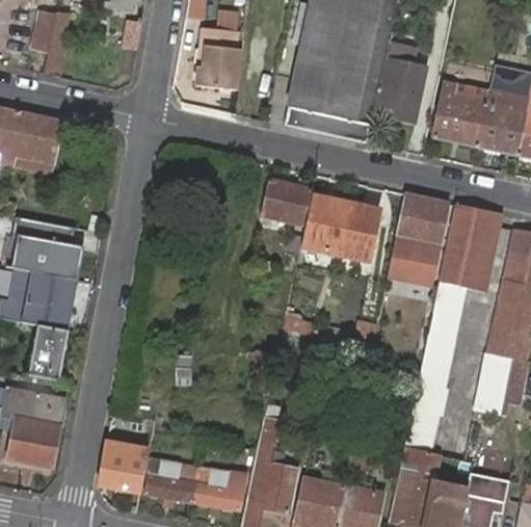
[(189,0),(186,16),(204,19),(206,0),(189,0)]
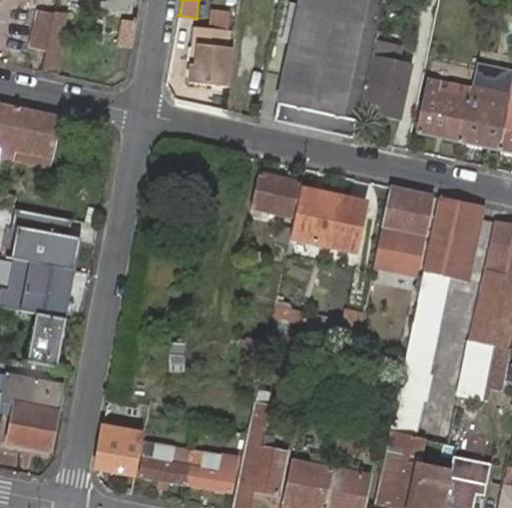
[(300,0),(273,117),(354,135),(381,0),(300,0)]
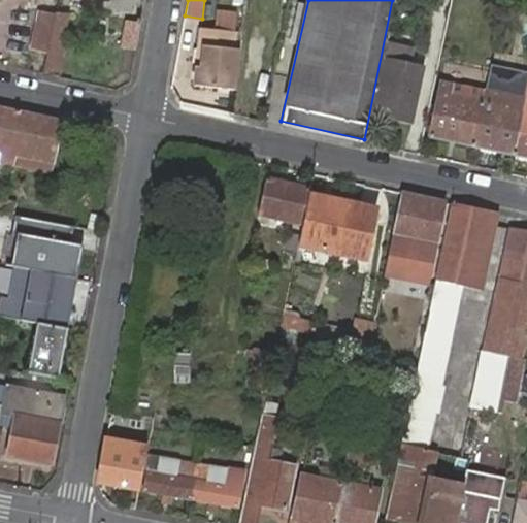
[(216,21),(237,23),(239,4),(217,2),(216,21)]
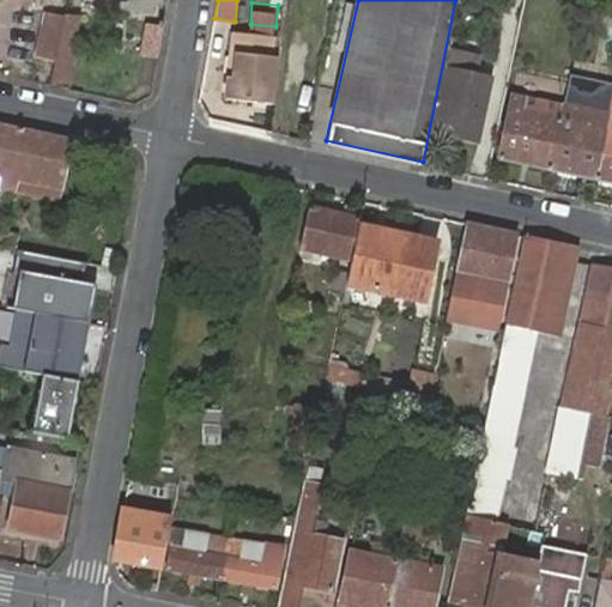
[(55,61),(65,13),(48,10),(37,58),(55,61)]
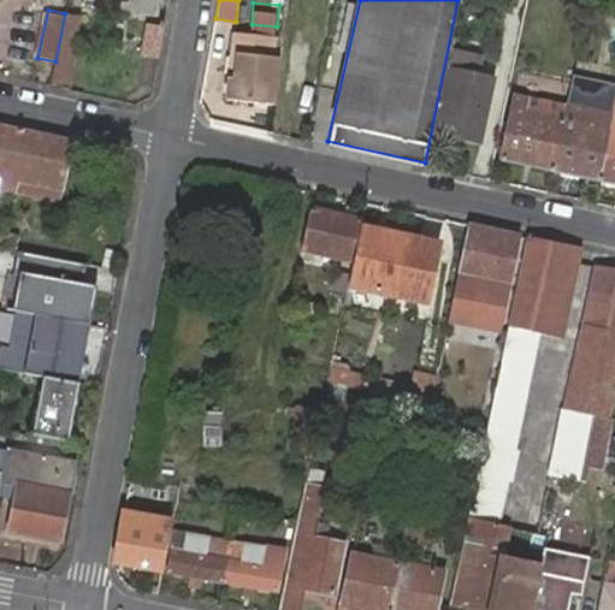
[(49,86),(67,89),(80,43),(74,41),(78,16),(65,13),(55,61),(49,86)]
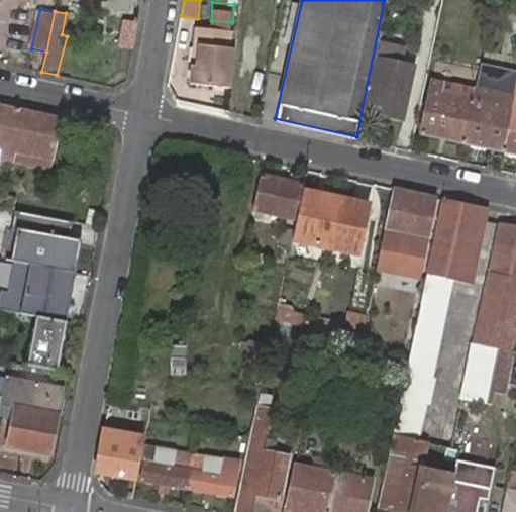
[(123,42),(134,44),(138,21),(134,21),(135,16),(128,15),(123,42)]
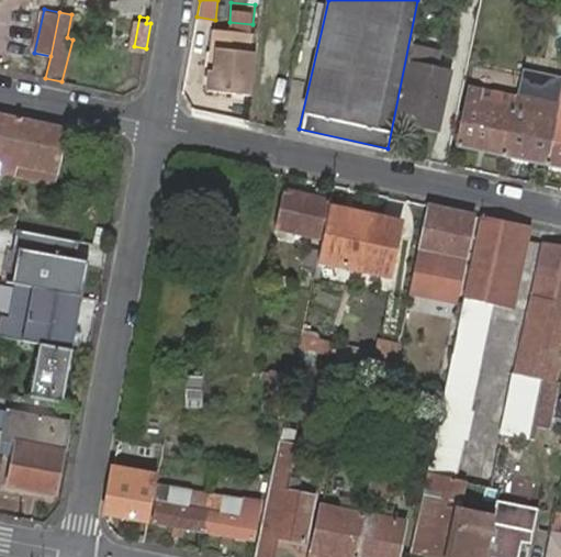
[(206,86),(249,95),(257,57),(253,54),(248,55),(251,34),(217,29),(214,47),(219,48),(215,68),(210,67),(206,86)]
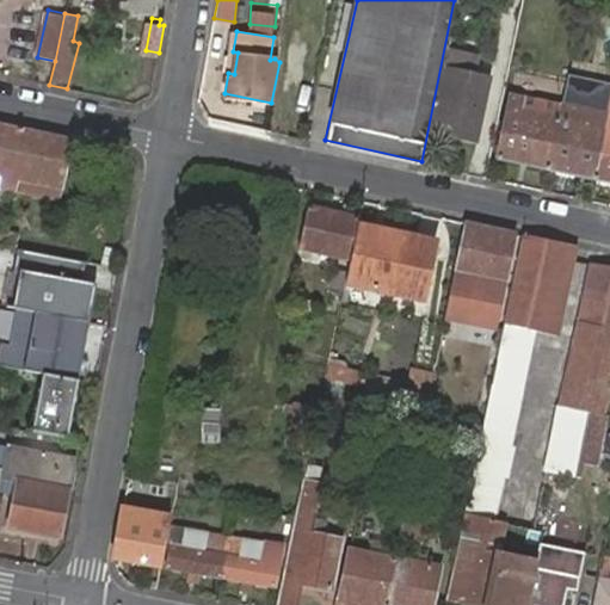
[(450,44),(445,67),(474,72),(479,50),(450,44)]
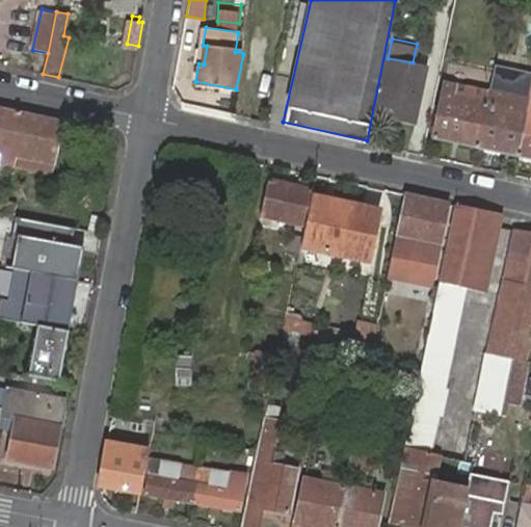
[(413,62),(388,58),(377,111),(418,121),(430,67),(413,62)]
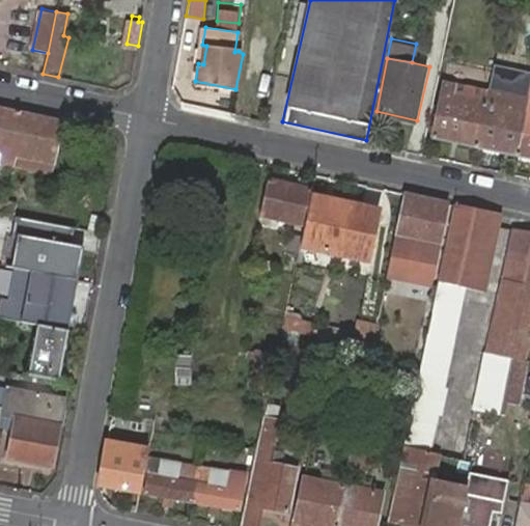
[(492,80),(492,68),(450,65),(450,78),(492,80)]
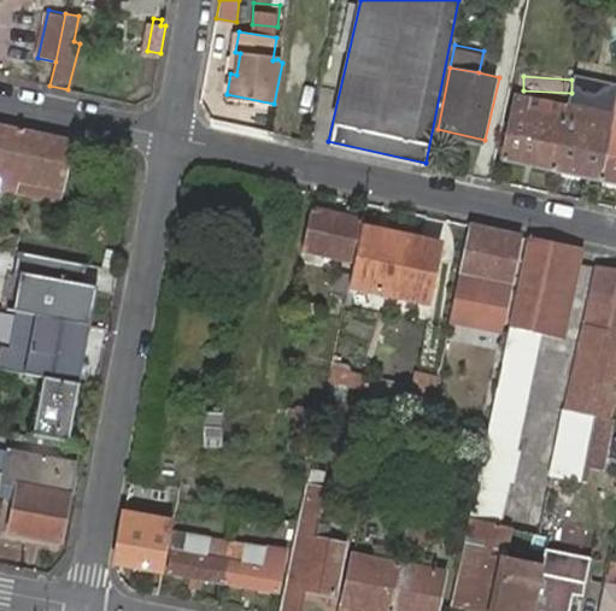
[(504,157),(553,168),(567,103),(559,100),(557,115),(526,109),(529,95),(517,93),(504,157)]
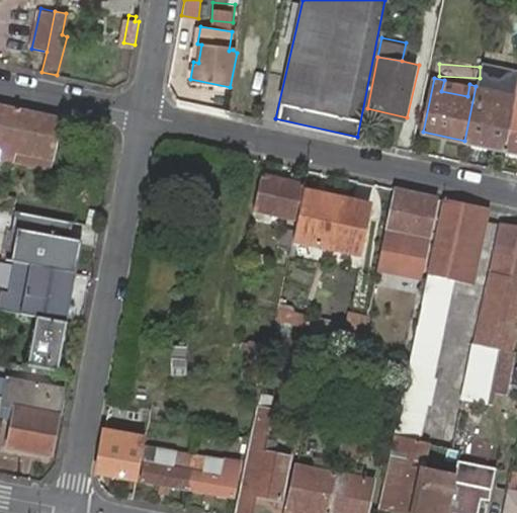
[(467,96),(469,84),(444,80),(441,91),(467,96)]
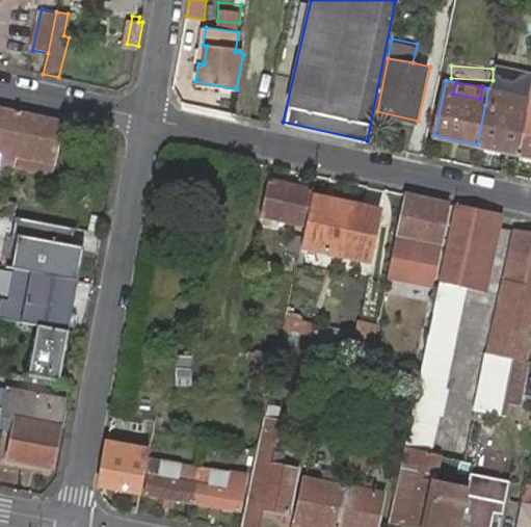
[(488,88),(477,145),(518,153),(530,97),(530,91),(489,82),(488,88)]
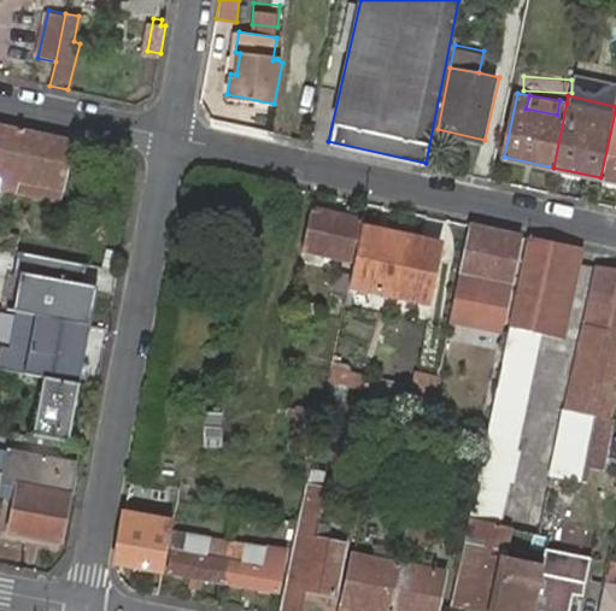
[(615,112),(600,177),(615,181),(615,112)]
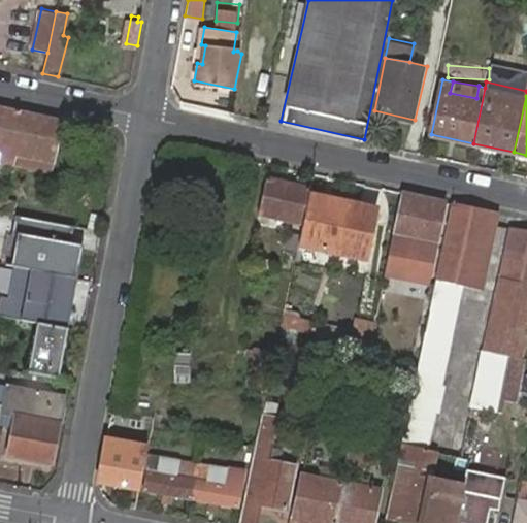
[(0,159),(7,161),(19,110),(0,105),(0,159)]
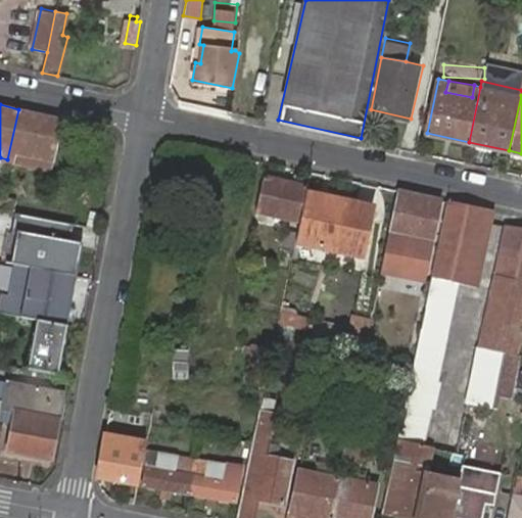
[(51,157),(61,119),(18,109),(7,159),(14,160),(16,149),(51,157)]
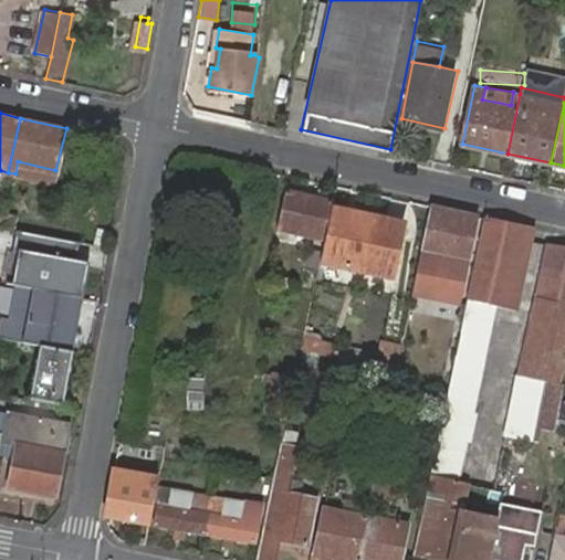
[(53,182),(55,170),(18,161),(16,173),(53,182)]
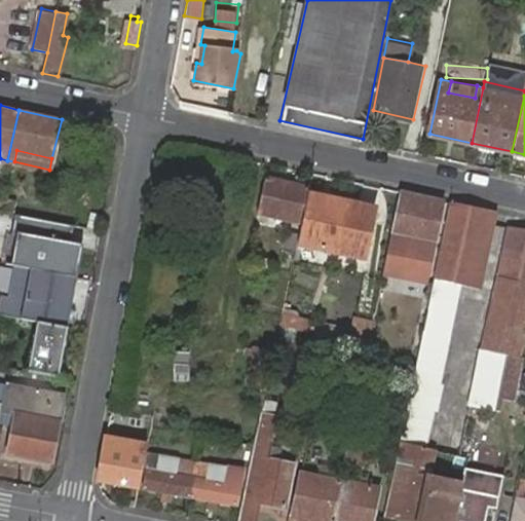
[(308,181),(267,173),(259,208),(300,218),(306,191),(308,181)]
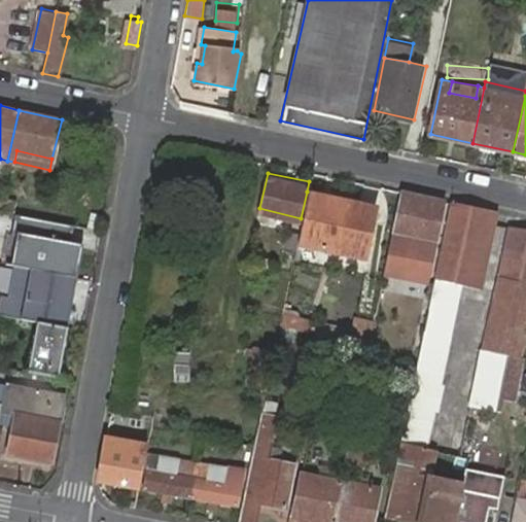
[(427,280),(445,200),(402,190),(385,272),(427,280)]
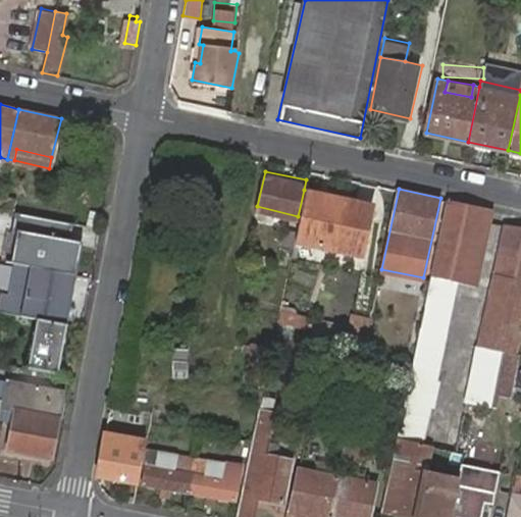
[(372,203),(306,191),(296,239),(363,252),(372,203)]
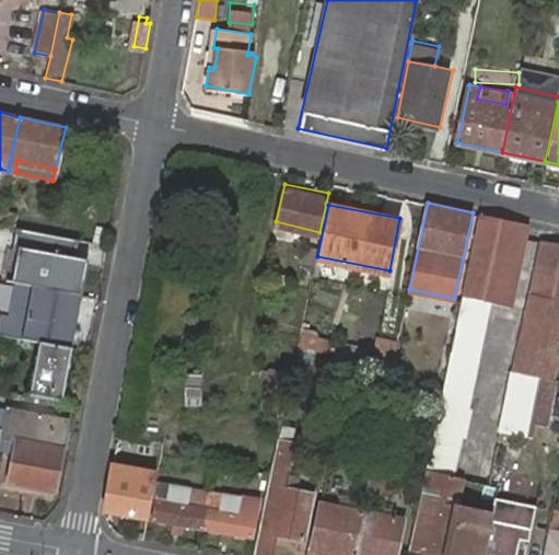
[(0,222),(13,226),(14,214),(0,209),(0,222)]
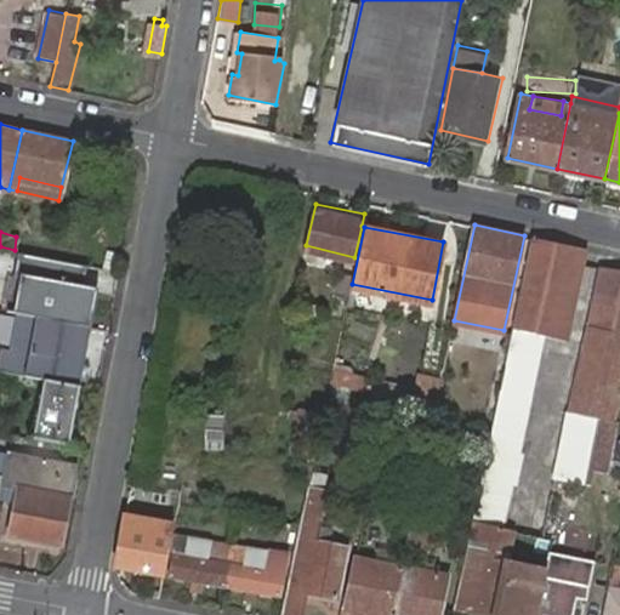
[(493,425),(490,439),(521,445),(546,331),(567,336),(586,249),(534,238),(493,425)]
